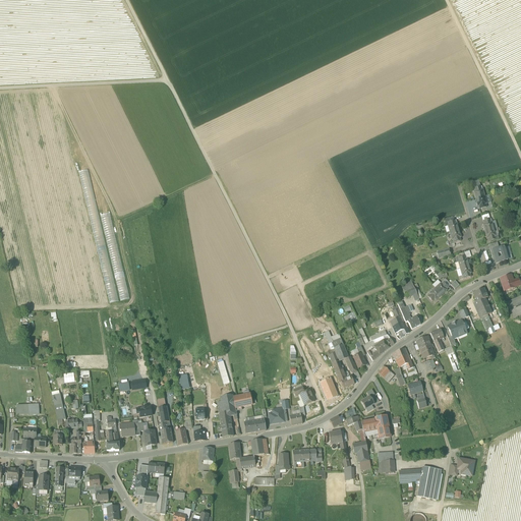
[(471,182),(473,189),(480,187),(478,180),(471,182)]
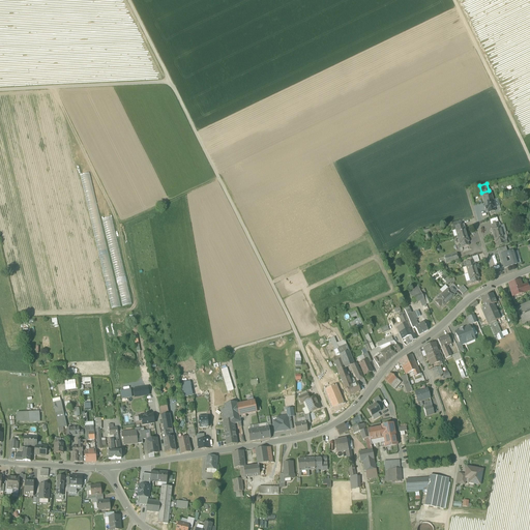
[(481,196),(483,203),(493,201),(491,193),(490,194),(489,190),(481,193),(482,196),(481,196)]
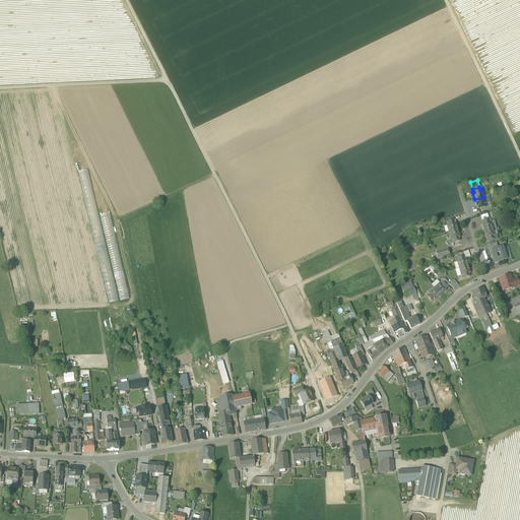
[(485,203),(483,197),(474,199),(476,206),(477,206),(478,209),(485,207),(484,204),(485,204),(485,203)]
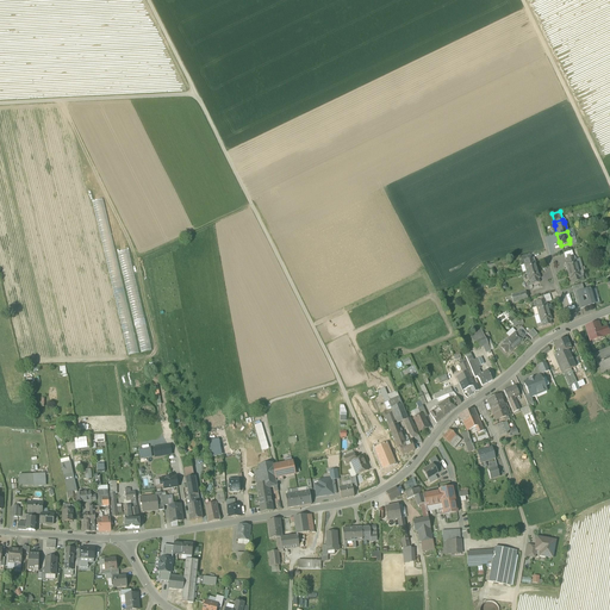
[(565,263),(567,272),(578,268),(576,260),(574,261),(573,257),(565,260),(566,263),(565,263)]
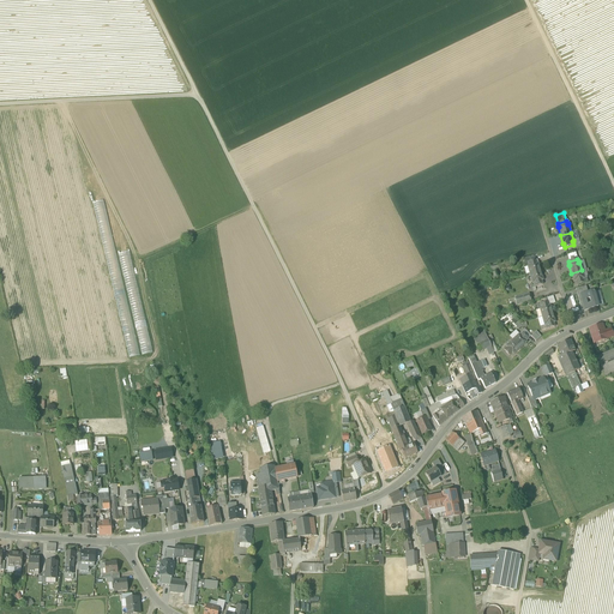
[(529,274),(530,275),(541,272),(539,264),(537,264),(536,260),(528,263),(529,266),(528,266),(528,268),(529,274)]
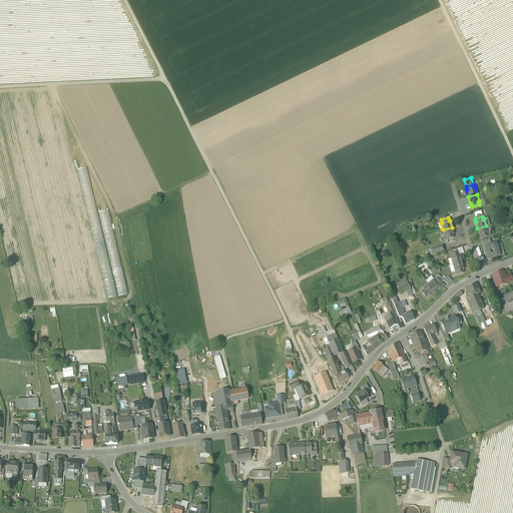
[(486,226),(486,225),(477,228),(479,235),(480,235),(481,238),(488,236),(487,233),(488,233),(488,231),(490,231),(491,231),(489,225),(486,226)]
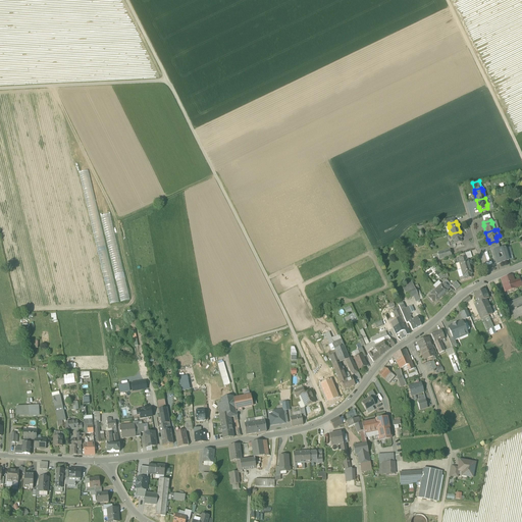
[(462,239),(460,231),(451,233),(453,242),(454,241),(455,244),(462,242),(461,239),(462,239)]
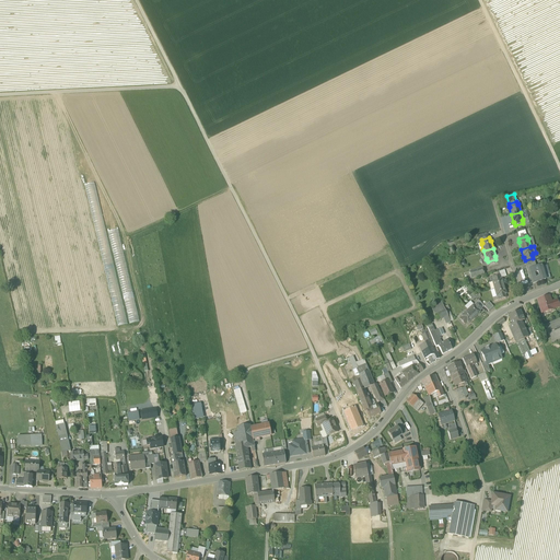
[(536,267),(536,265),(526,268),(531,282),(533,282),(529,269),(536,267)]
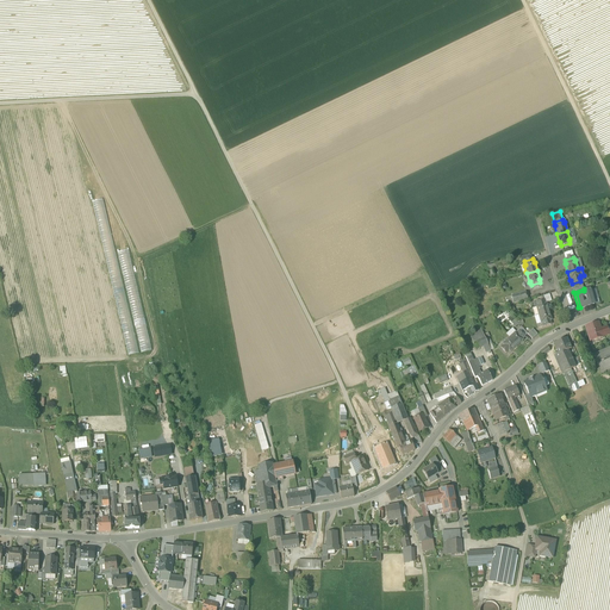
[(590,291),(590,290),(584,291),(577,293),(580,307),(582,309),(595,305),(593,304),(590,291)]
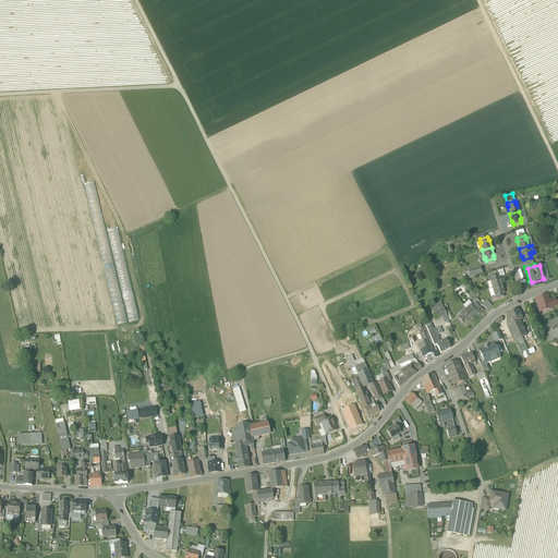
[(540,266),(543,278),(548,277),(545,265),(540,266)]
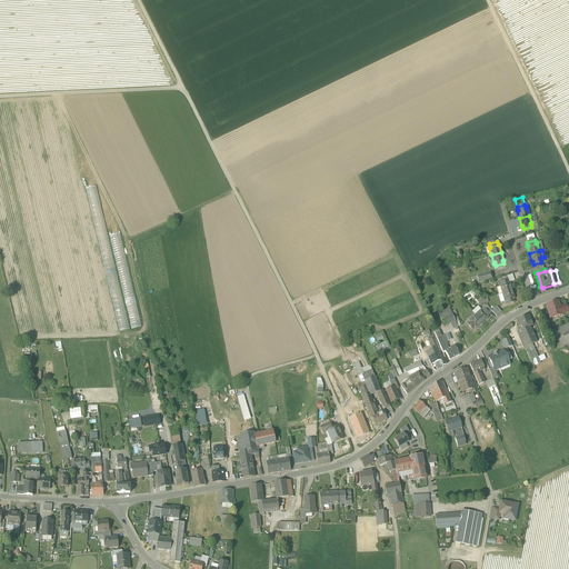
[(477,277),(479,283),(492,279),(490,272),(477,277)]
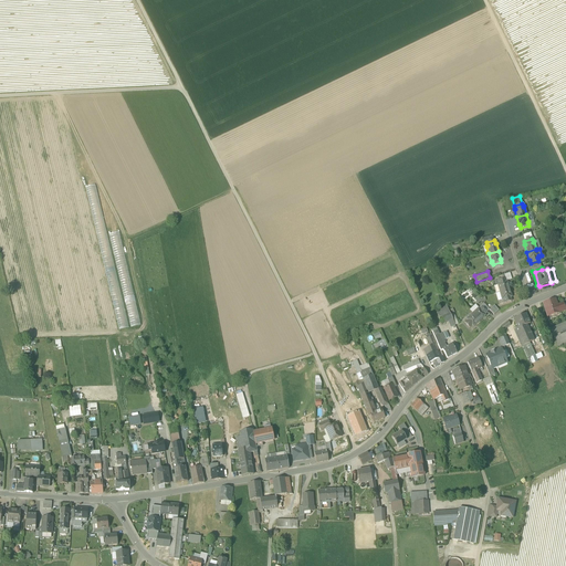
[(498,285),(500,292),(510,290),(507,281),(506,282),(505,279),(498,281),(499,284),(498,284),(498,285)]
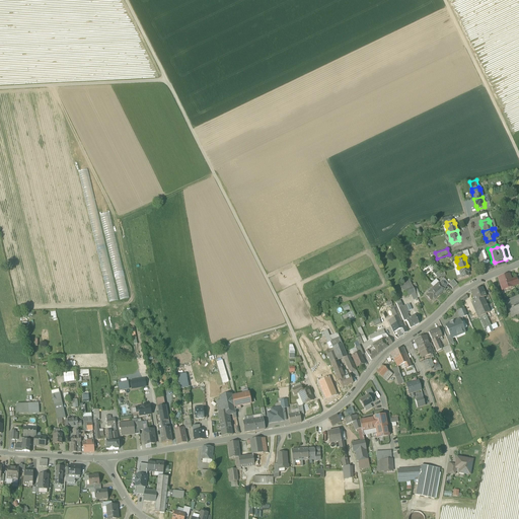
[(458,268),(460,275),(460,276),(461,275),(462,278),(469,276),(468,273),(469,273),(467,266),(458,268)]
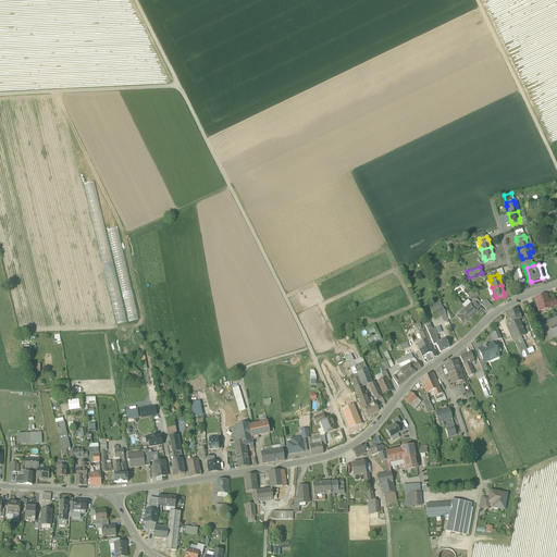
[(534,299),(539,311),(556,306),(554,299),(548,300),(546,295),(534,299)]
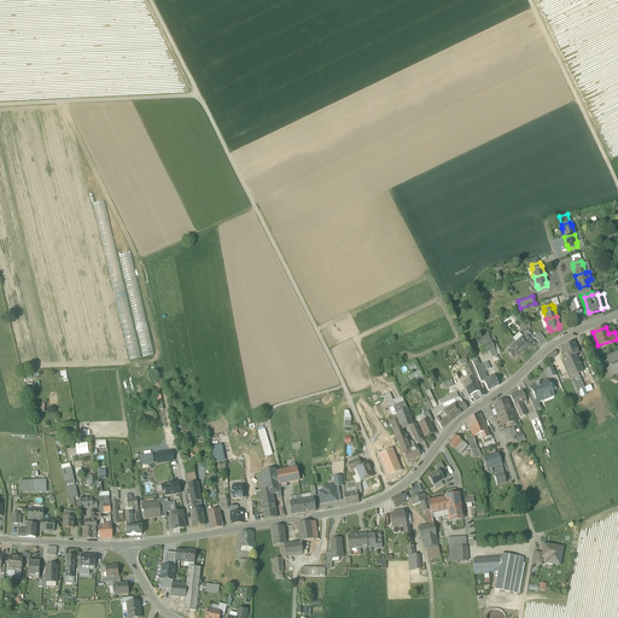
[(512,339),(516,343),(523,337),(519,333),(512,339)]
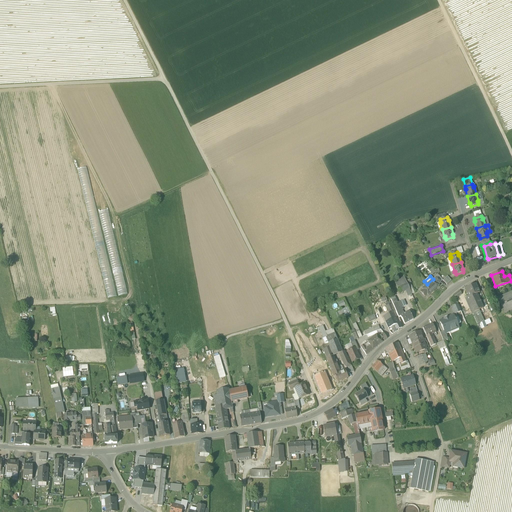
[(443,280),(447,285),(451,281),(447,276),(443,280)]
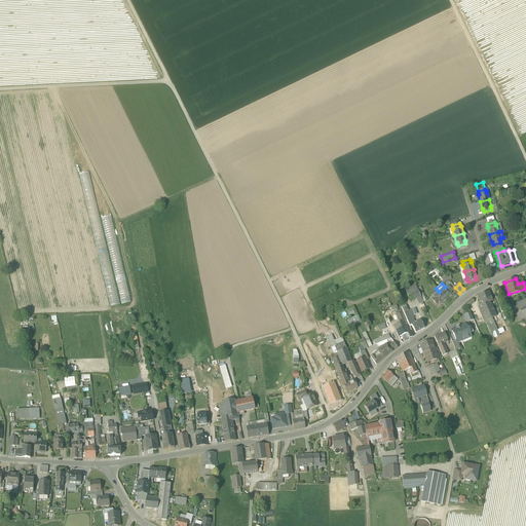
[(445,287),(439,292),(446,299),(451,294),(450,293),(453,291),(452,290),(448,285),(445,287)]
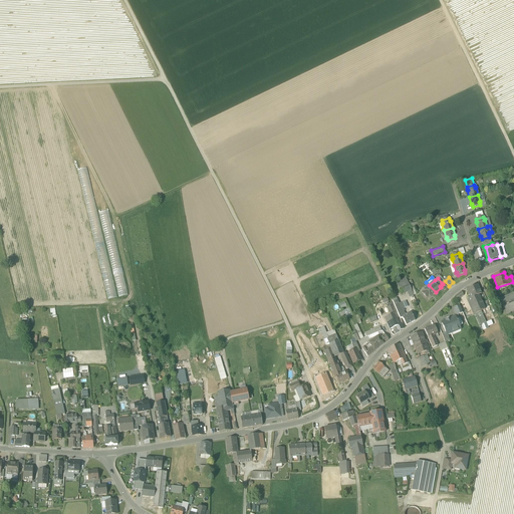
[(408,292),(410,296),(414,295),(411,290),(409,285),(408,282),(407,280),(397,285),(401,295),(408,292)]
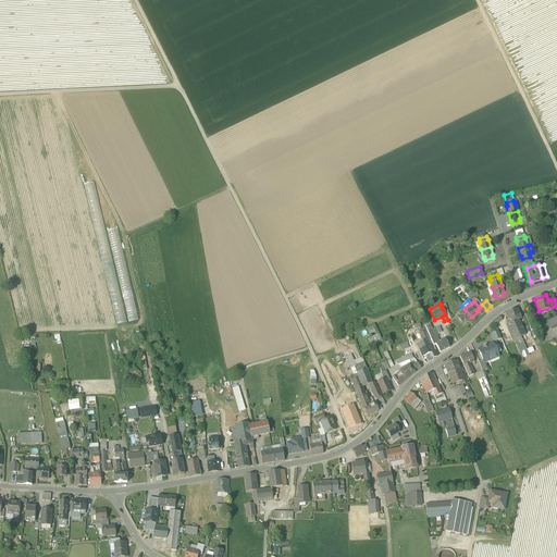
[(466,322),(472,317),(465,309),(459,314),(459,316),(457,318),(462,323),(465,321),(466,322)]
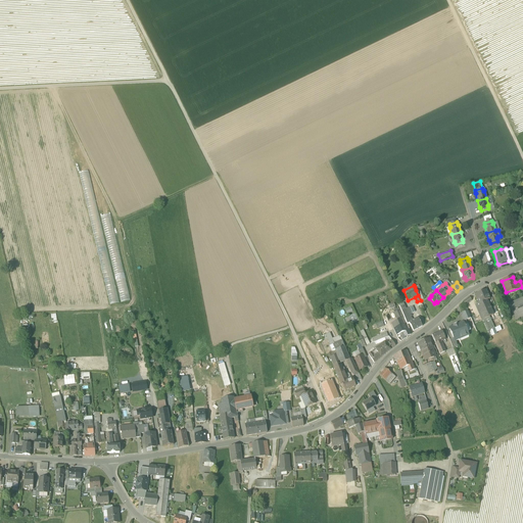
[(475,294),(479,303),(487,300),(489,298),(485,290),(475,294)]
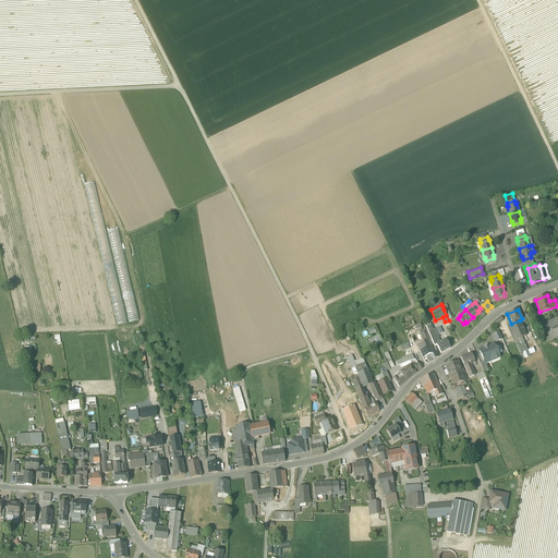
[(496,325),(497,326),(502,322),(502,320),(501,317),(494,323),(496,325)]
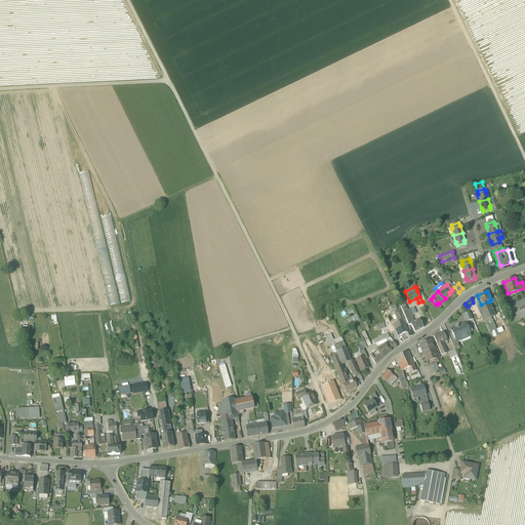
[(524,298),(511,306),(517,321),(524,317),(524,298)]
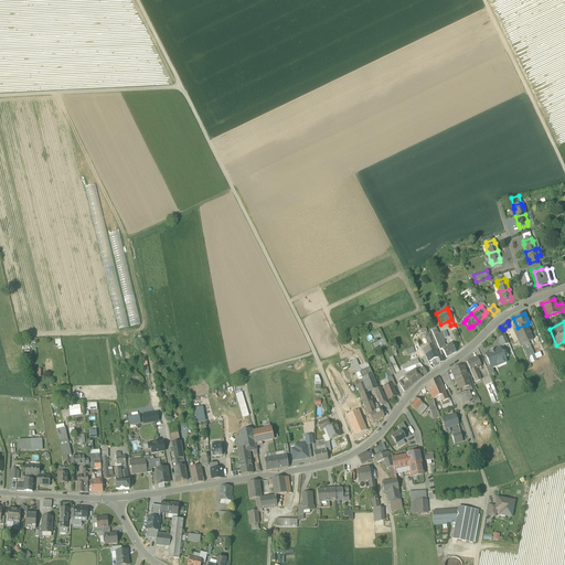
[(514,329),(522,345),(529,342),(533,340),(526,324),(518,328),(514,329)]
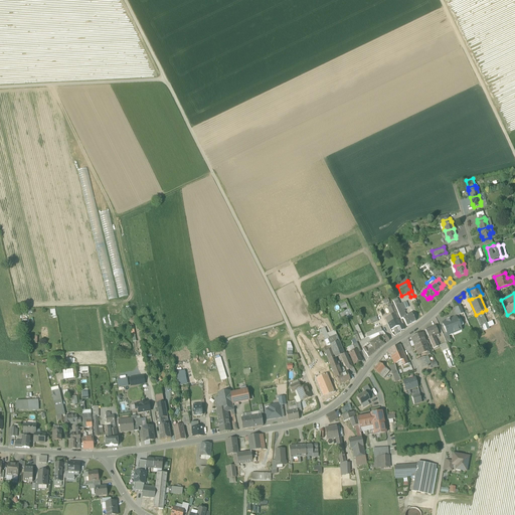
[(406,316),(404,317),(399,305),(395,306),(400,318),(400,319),(402,318),(406,326),(415,321),(411,313),(406,316)]
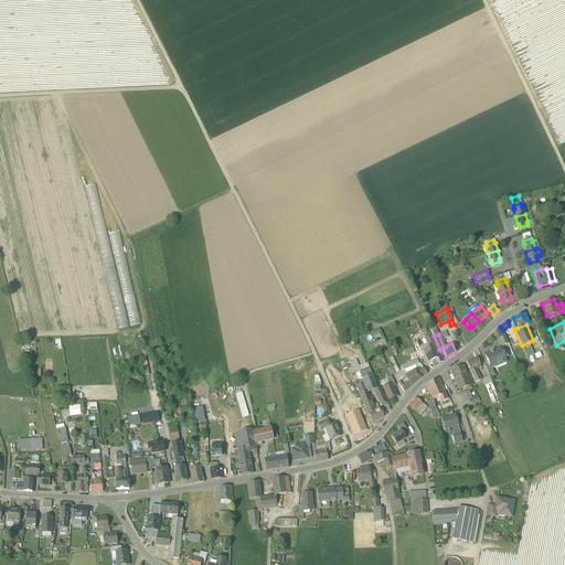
[(423,350),(425,355),(437,350),(435,345),(435,344),(432,336),(426,338),(429,347),(423,350)]
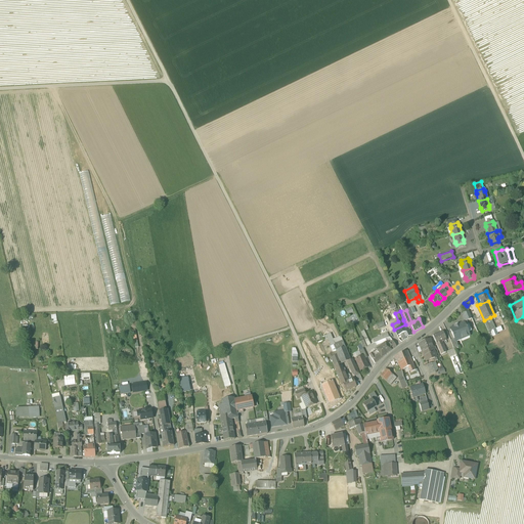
[(465,319),(467,320),(472,318),(469,311),(463,314),(465,319)]
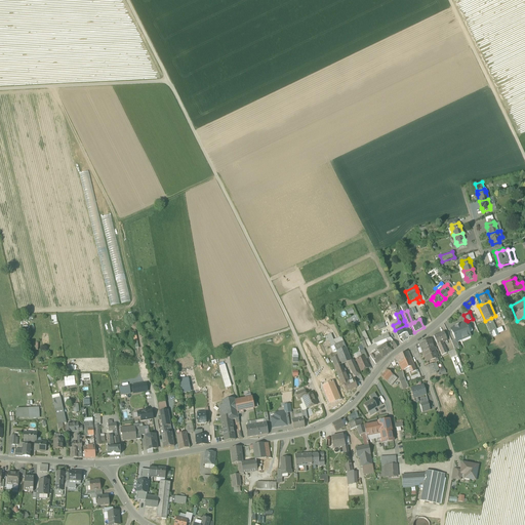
[(350,318),(354,325),(360,322),(356,315),(350,318)]
